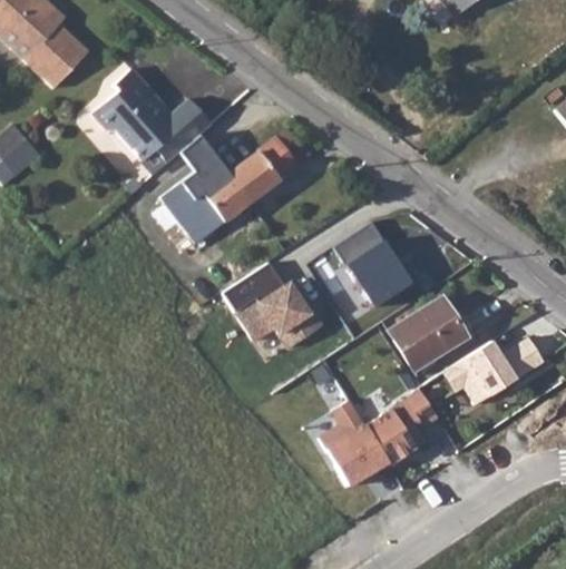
[(0,0),(0,35),(56,90),(91,56),(57,20),(64,15),(48,0),(0,0)]
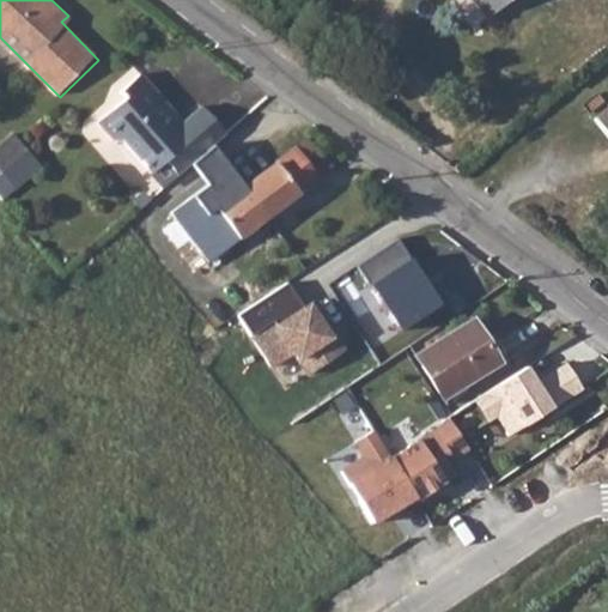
[(473,0),(488,19),(511,0),(473,0)]
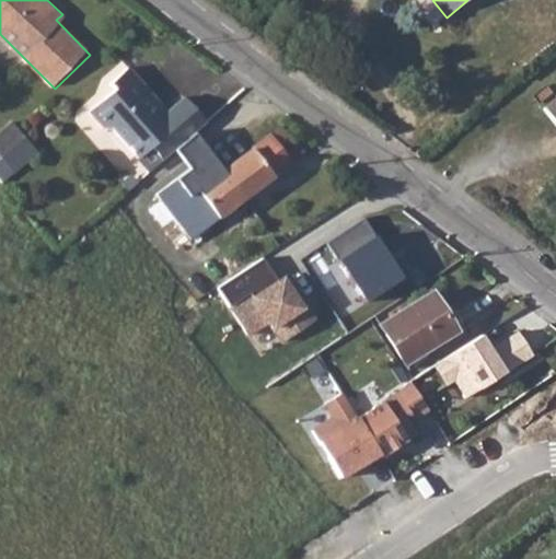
[(177,150),(210,121),(188,96),(171,111),(168,114),(158,102),(160,99),(132,66),(114,82),(118,89),(92,111),(107,127),(116,128),(142,158),(154,147),(166,137),(177,150)]
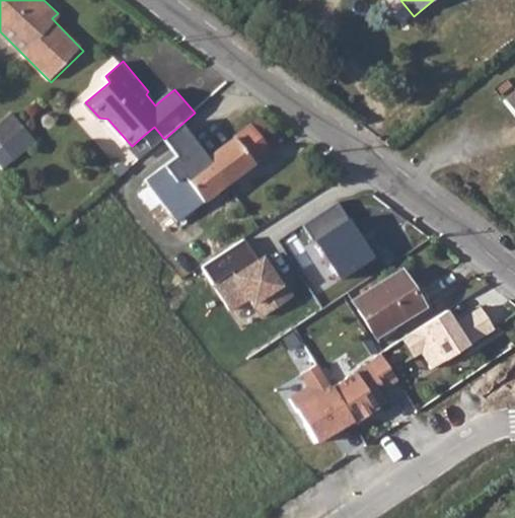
[(158,102),(148,91),(146,94),(155,105),(158,102)]
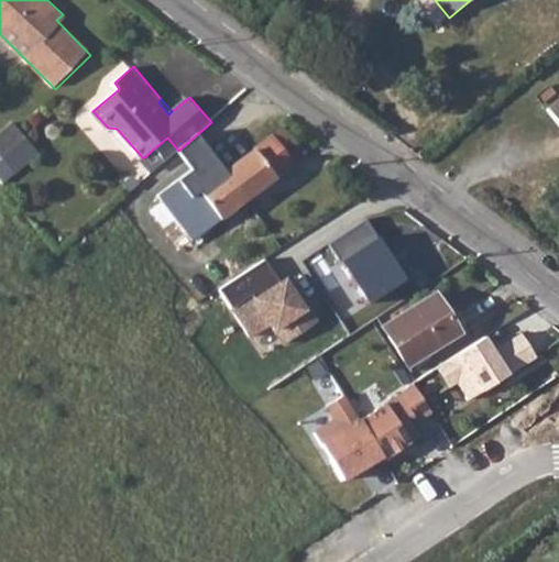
[(287,128),(274,138),(289,158),(306,147),(287,128)]
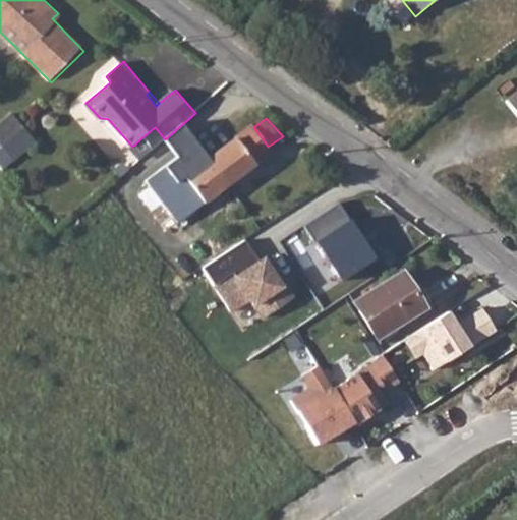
[(268,147),(253,127),(252,126),(211,159),(199,145),(176,162),(186,176),(157,199),(165,210),(173,204),(185,220),(273,153),(268,147)]
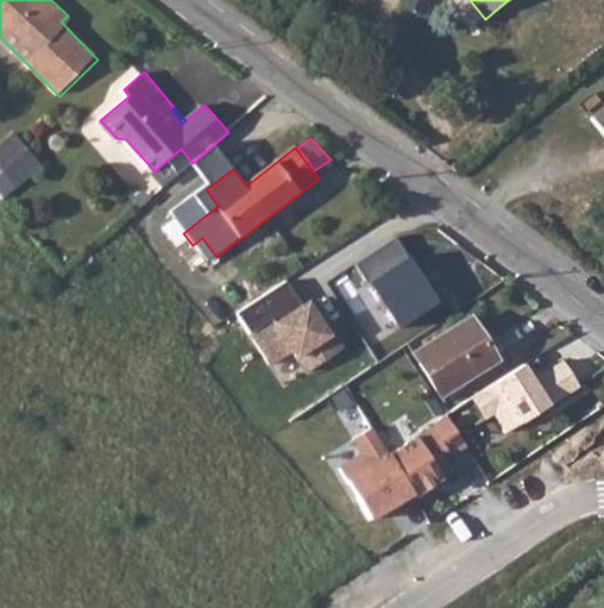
[(42,165),(29,149),(2,171),(17,187),(42,165)]
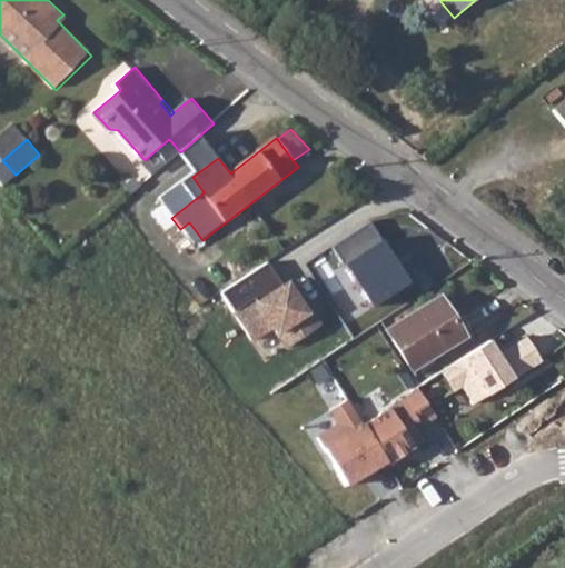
[(169,139),(157,149),(169,162),(180,152),(169,139)]
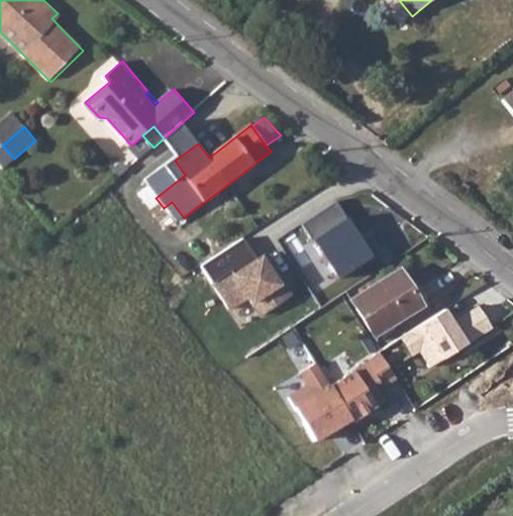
[(348,219),(314,241),(339,280),(374,259),(348,219)]
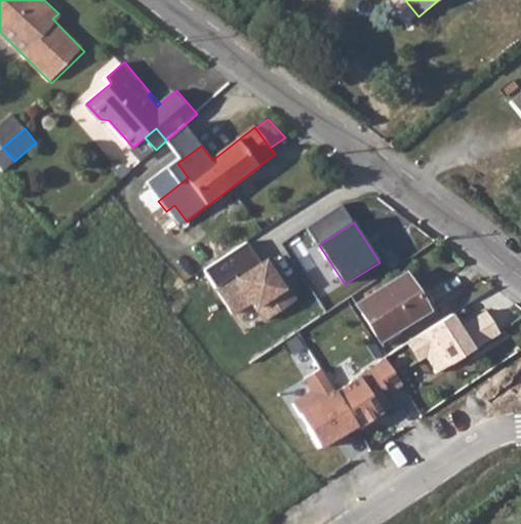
[(269,260),(222,290),(236,314),(255,301),(267,319),(294,301),(269,260)]
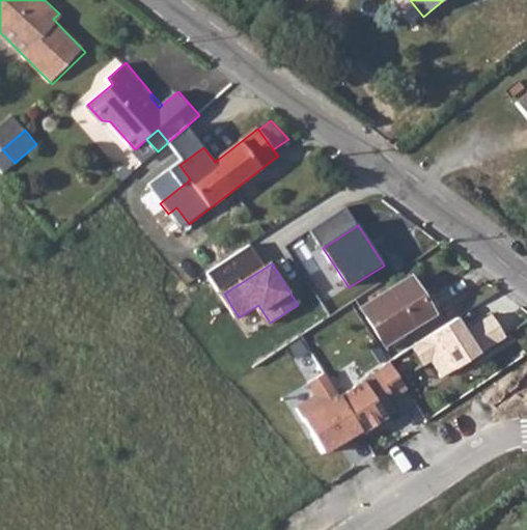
[(364,307),(387,344),(436,314),(412,277),(364,307)]
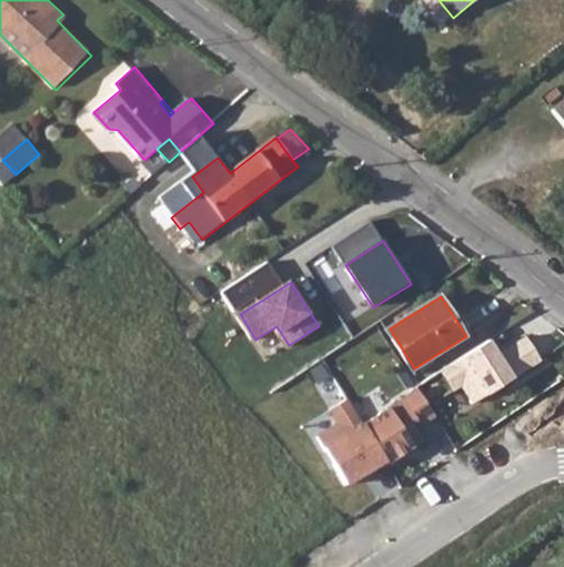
[(543,361),(529,337),(501,354),(492,341),(443,371),(455,390),(463,385),(475,404),(543,361)]
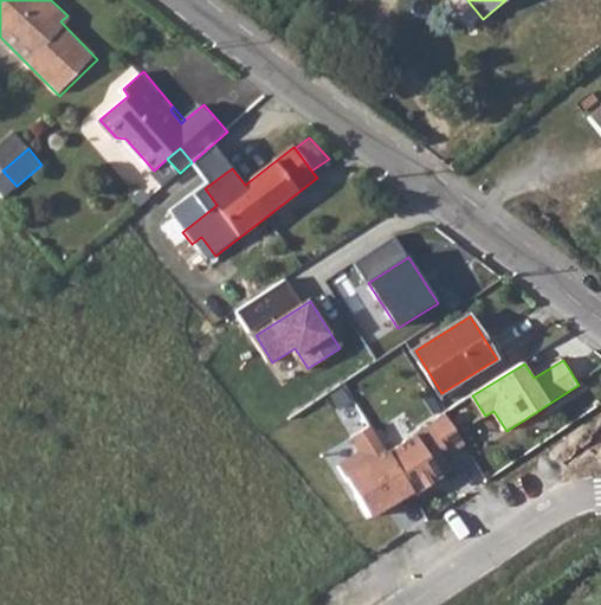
[(448,416),(392,451),(417,493),(417,494),(460,467),(453,455),(467,445),(448,416)]
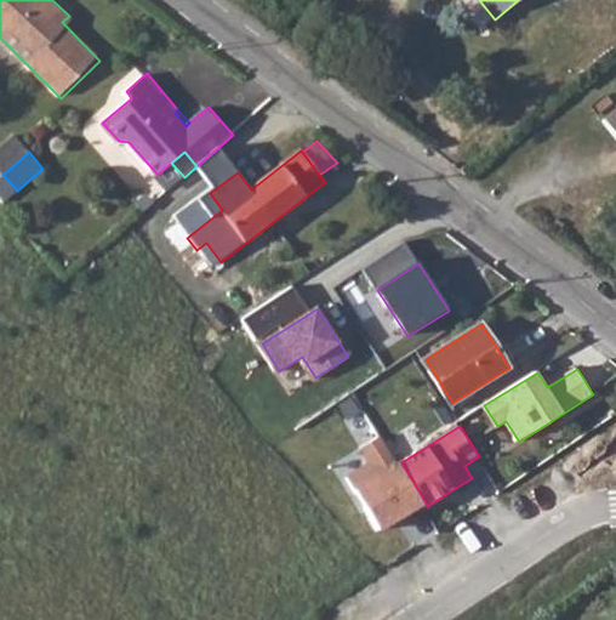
[(385,434),(365,447),(375,462),(351,477),(381,528),(406,512),(409,516),(427,505),(401,462),(385,434)]
